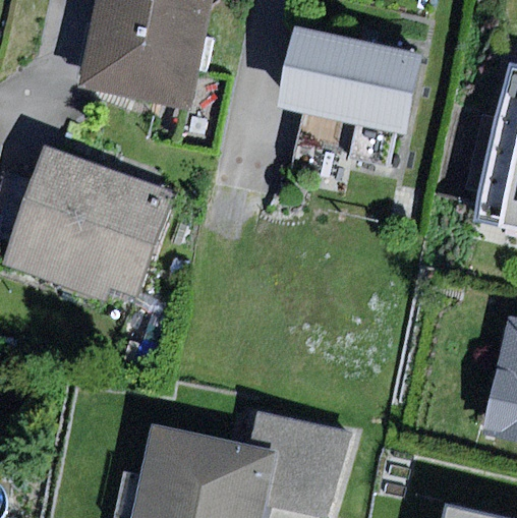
[(93,0),(75,83),(183,106),(205,0),(93,0)]
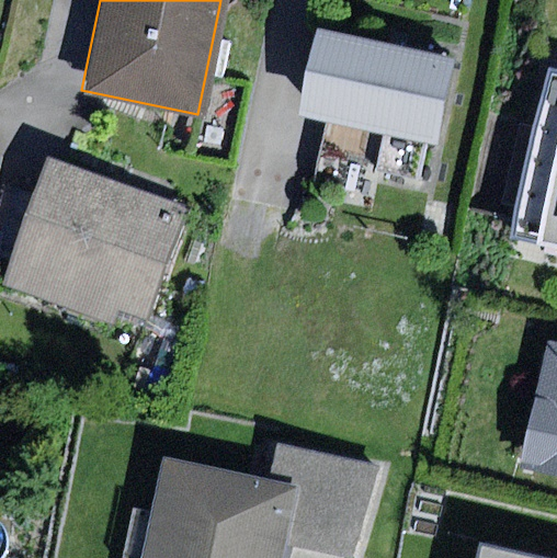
[(451,57),(319,29),(300,115),(319,120),(431,144),(451,57)]
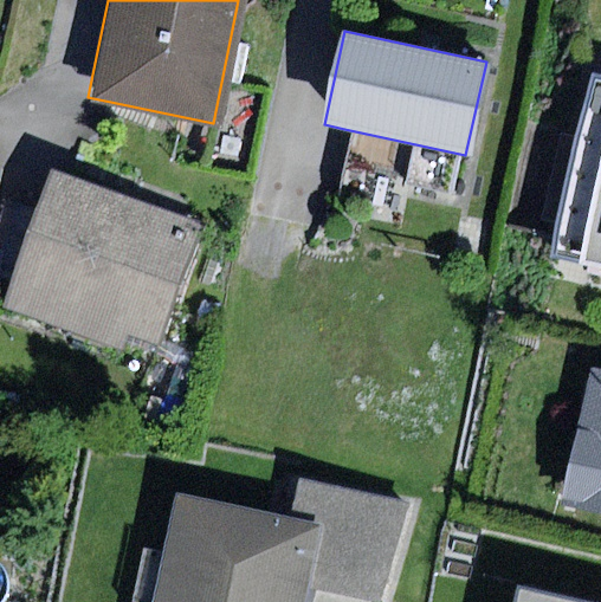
[(600,76),(590,73),(548,254),(600,266),(600,76)]
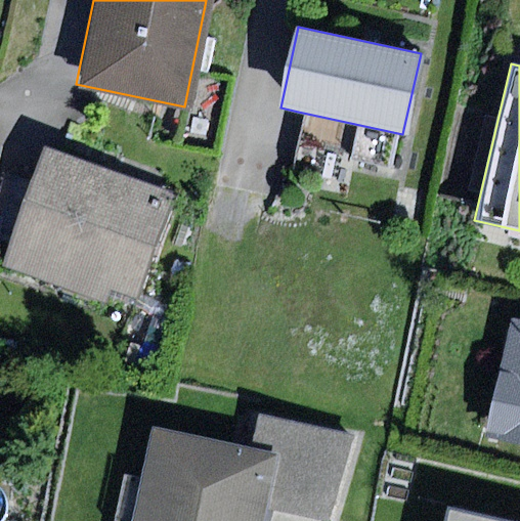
[(169,191),(43,147),(1,265),(103,301),(109,285),(133,293),(169,191)]
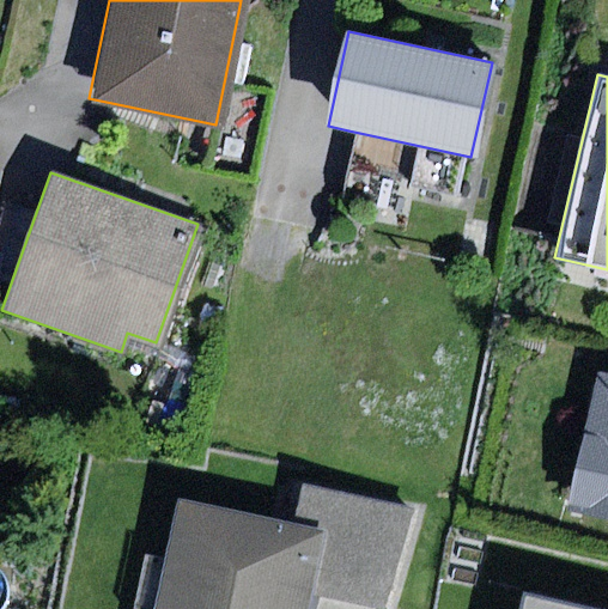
[(607,376),(595,373),(565,510),(607,518),(607,376)]
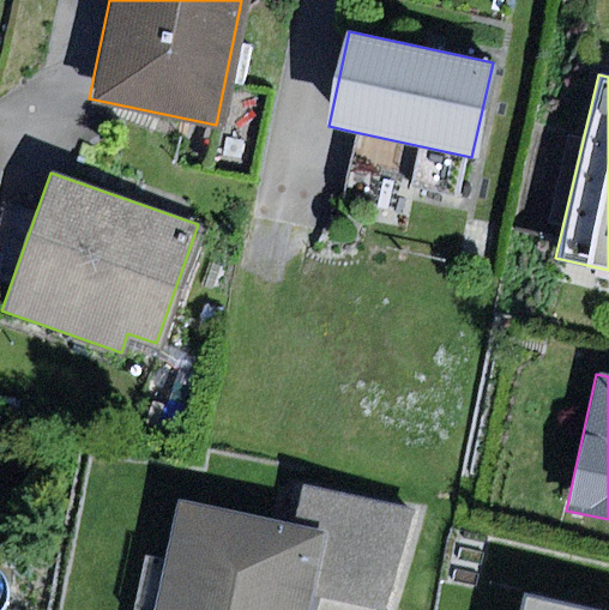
[(332,491),(325,530),(312,593),(380,609),(385,609),(414,506),(332,491)]
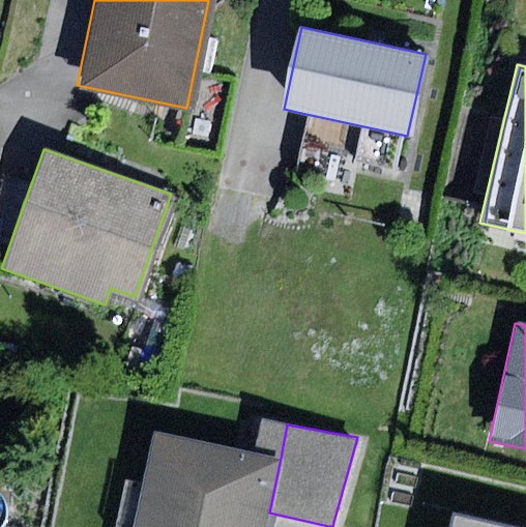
[(281,458),(154,430),(133,526),(265,526),(269,513),(281,458)]
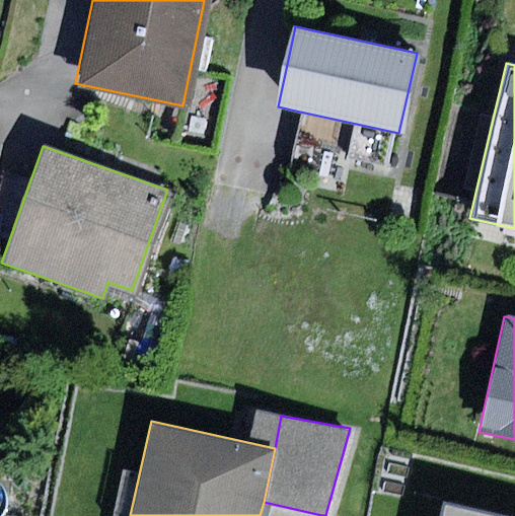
[(510,515),(444,502),(440,515),(510,515)]
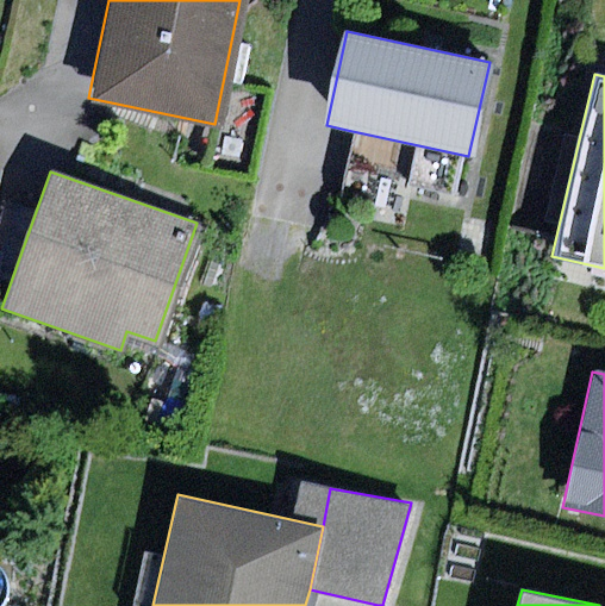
All buildings are outlined.
